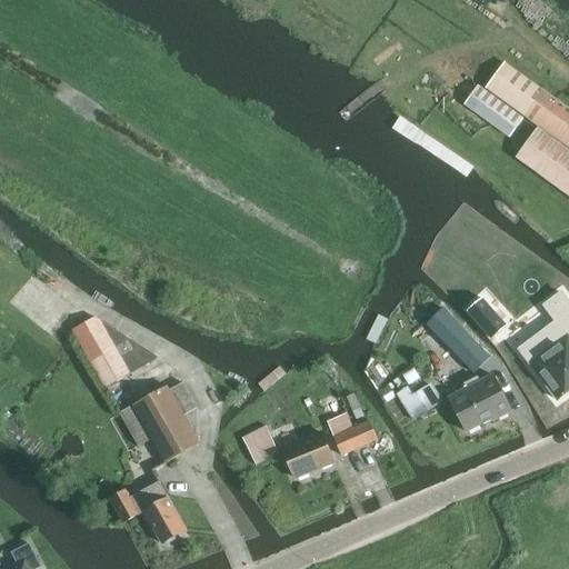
[(487,88),(527,117),(568,147),(568,109),(505,63),(487,88)]
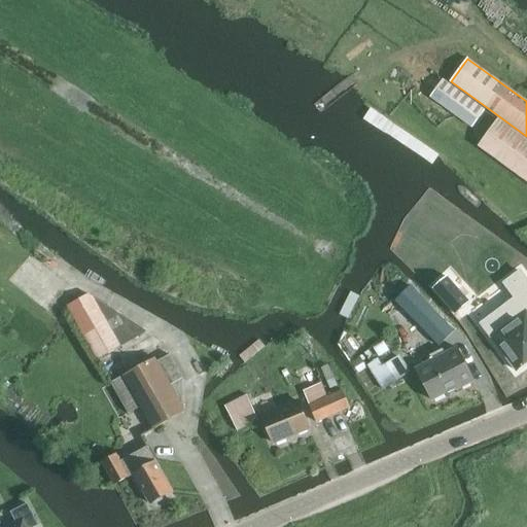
[(486,108),(450,82),(444,77),(429,97),(472,128),(486,108)]
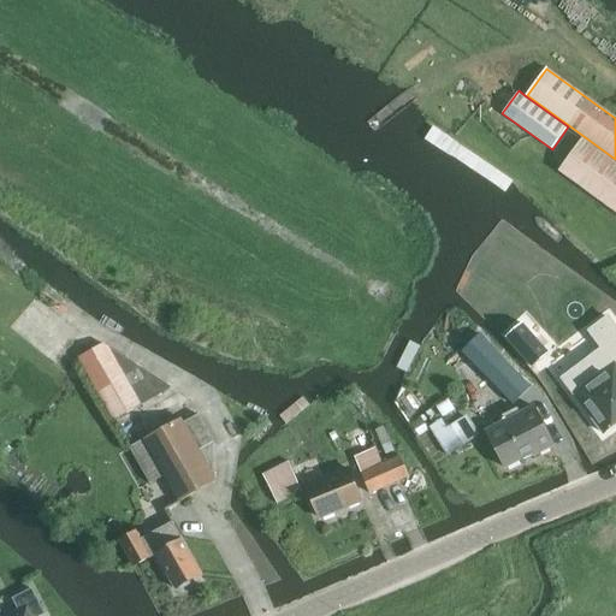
[(615,163),(582,138),(558,171),(615,212),(615,163)]
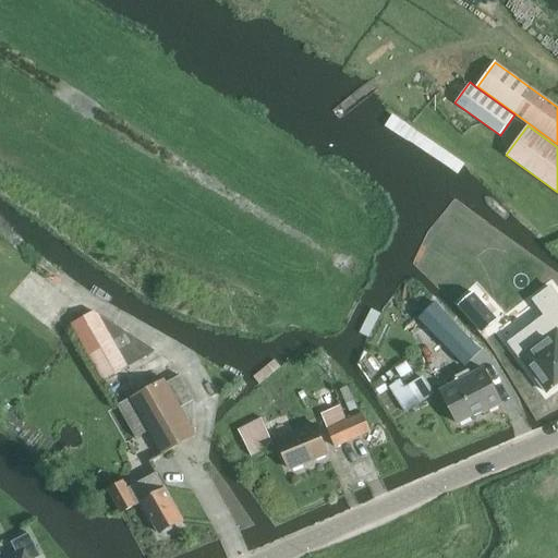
[(557,296),(550,288),(534,301),(545,316),(509,343),(546,392),(557,384),(557,296)]
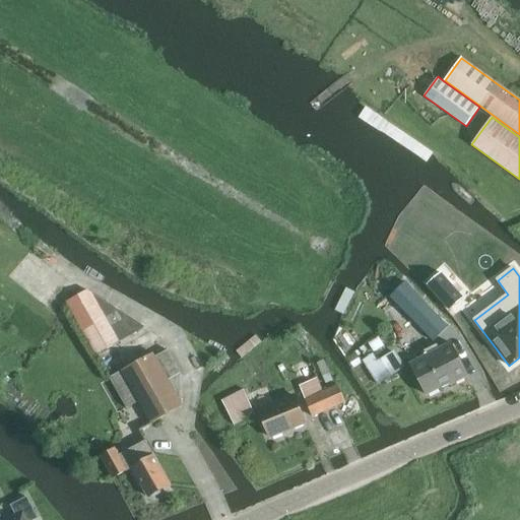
[(450,311),(463,299),(441,273),(428,285),(450,311)]
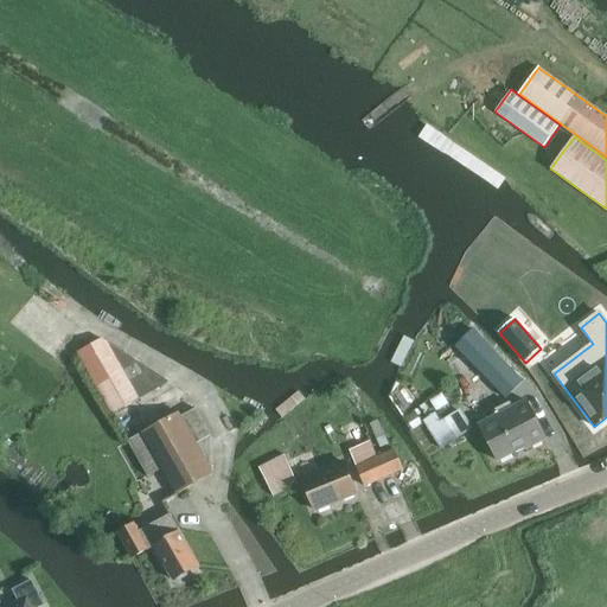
[(457,347),(483,374),(481,375),(505,400),(523,383),(473,331),(457,347)]
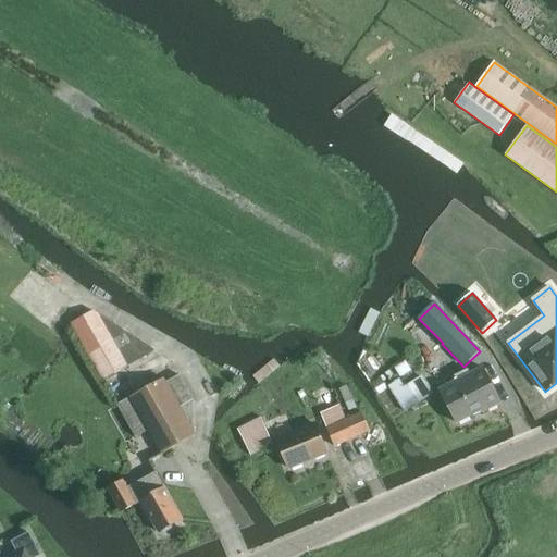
[(71,323),(102,381),(156,351),(94,311),(71,323)]
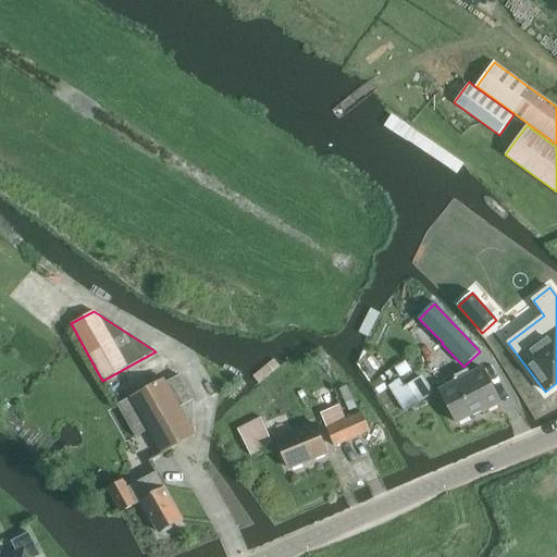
[(440,391),(457,423),(481,411),(483,412),(500,404),(483,368),(470,374),(468,370),(454,376),(457,382),(440,391)]
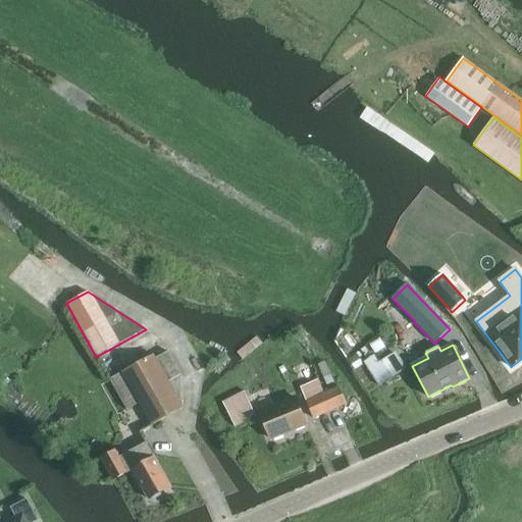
[(153,353),(109,377),(126,409),(139,402),(152,425),(184,408),(169,381),(179,375),(167,351),(156,356),(153,353)]
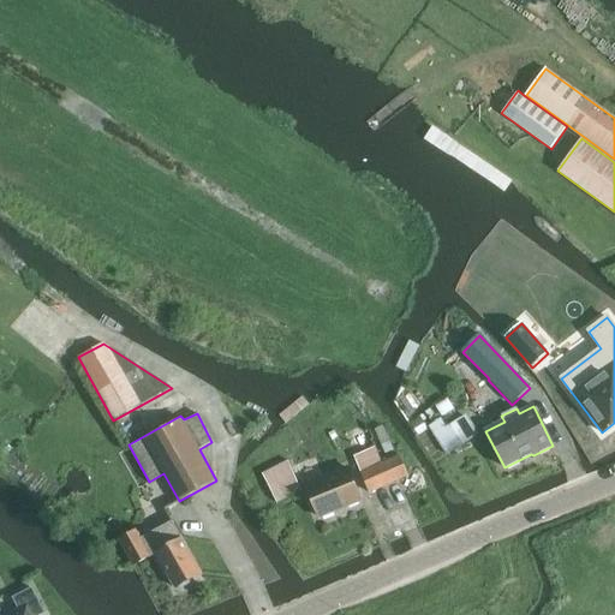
[(466,415),(446,428),(440,419),(428,427),(447,457),(479,436),(466,415)]
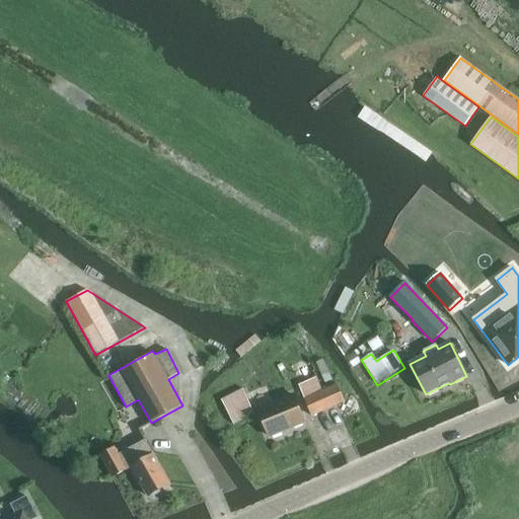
[(355,352),(347,358),(353,367),(361,362),(355,352)]
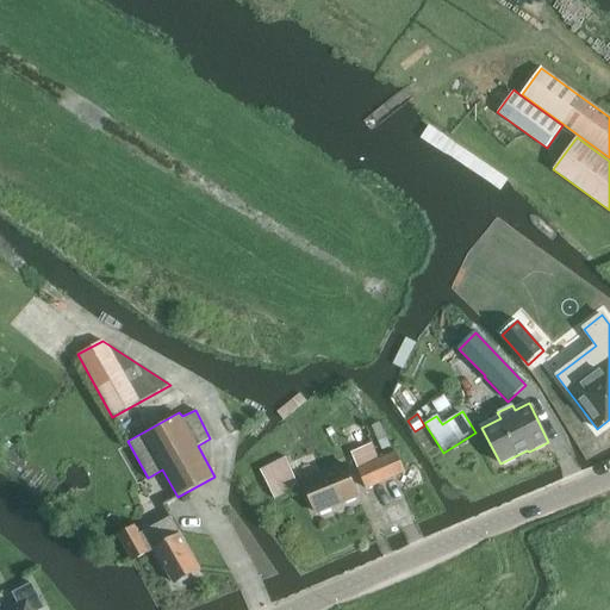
[(372,443),(352,453),(359,471),(380,461),(372,443)]
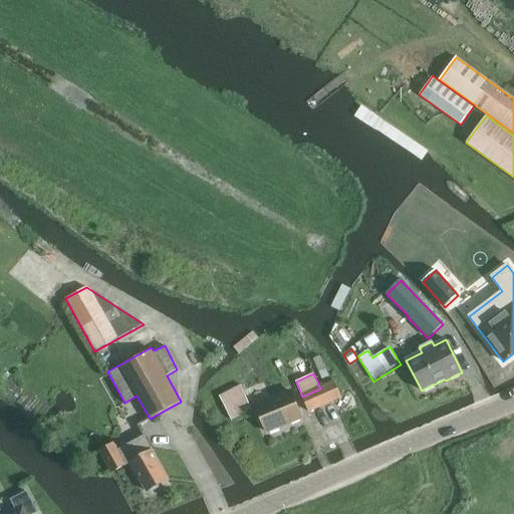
[(302,397),(308,411),(341,397),(334,381),(320,389),(302,397)]
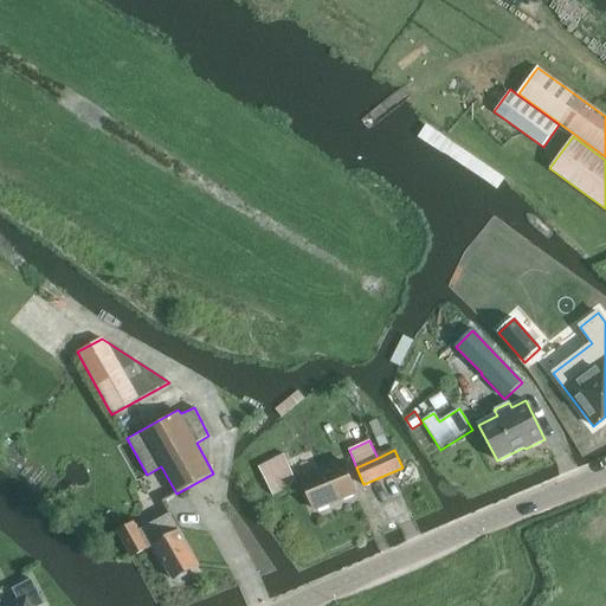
[(298,483),(284,453),(258,466),(274,496),(298,483)]
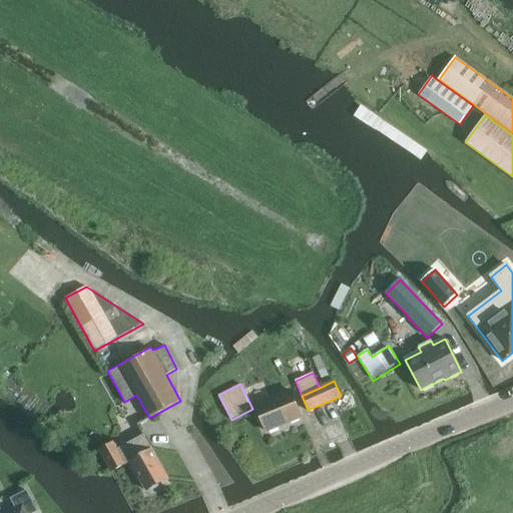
[(302,416),(291,391),(255,406),(267,431),(302,416)]
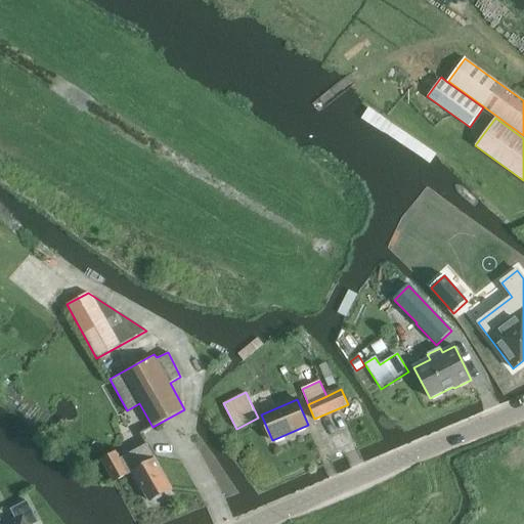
[(114,482),(133,472),(149,501),(172,489),(146,445),(134,452),(133,451),(120,459),(117,452),(102,461),(114,482)]
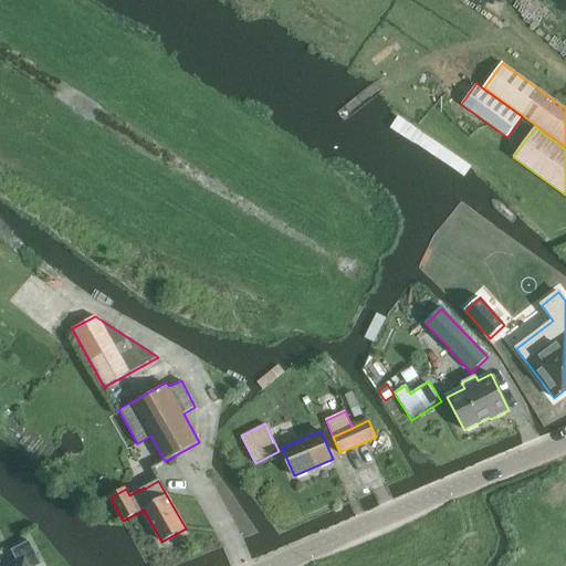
[(10,565),(37,565),(41,564),(28,541),(10,551),(17,563),(10,565)]
